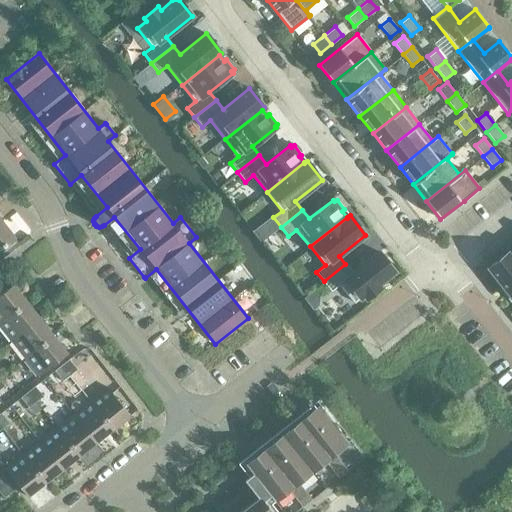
[(0,249),(15,238),(1,220),(0,221),(0,249)]
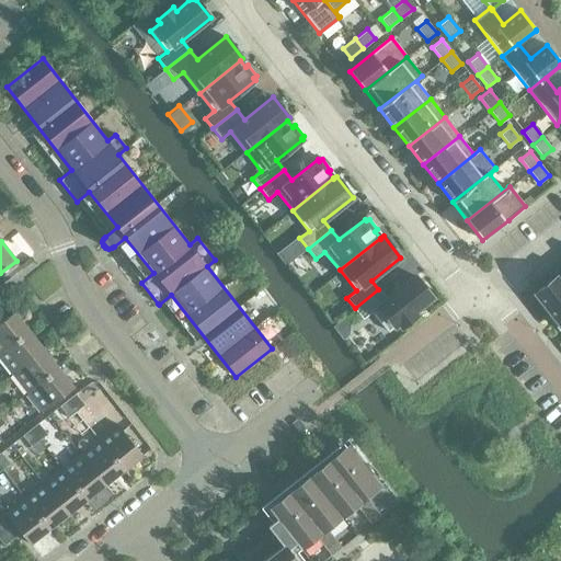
[(373,311),(388,332),(398,324),(401,328),(416,315),(414,311),(432,297),(415,276),(386,299),(378,289),(355,308),(363,319),(373,311)]
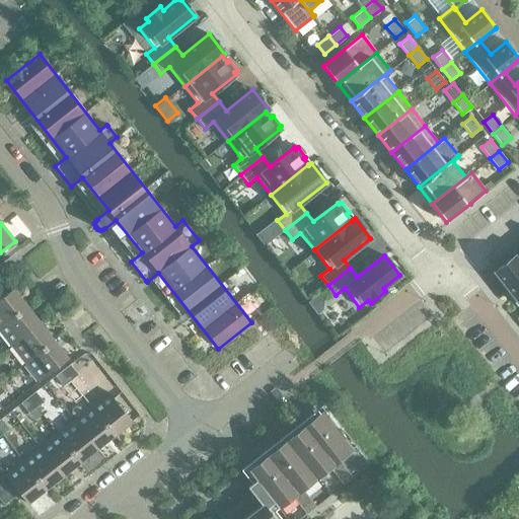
[(518,261),(517,258),(514,256),(495,272),(511,292),(508,295),(517,305),(518,303),(518,261)]
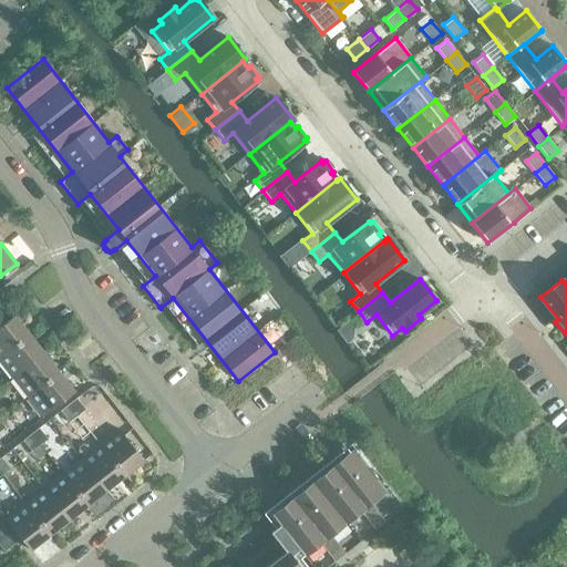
[(0,357),(29,334),(13,315),(0,326),(0,357)]
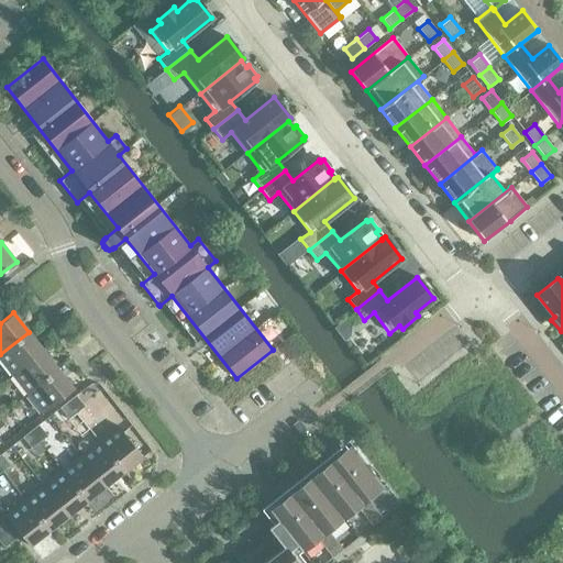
[(44,351),(29,332),(0,354),(0,361),(12,376),(44,351)]
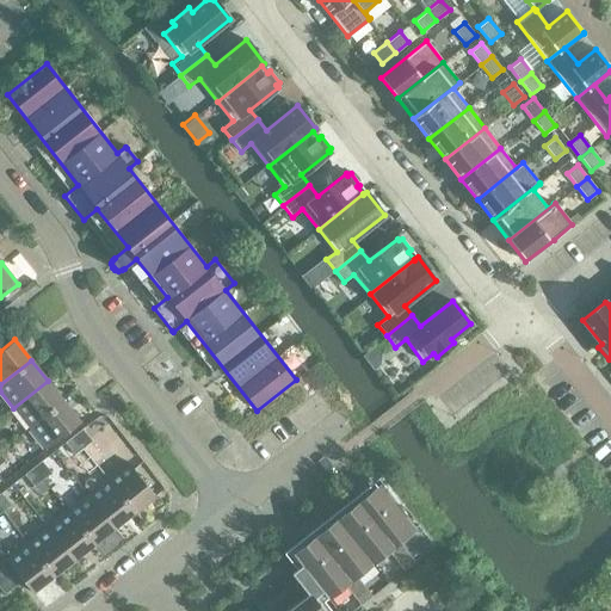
[(63,401),(48,381),(13,408),(29,429),(63,401)]
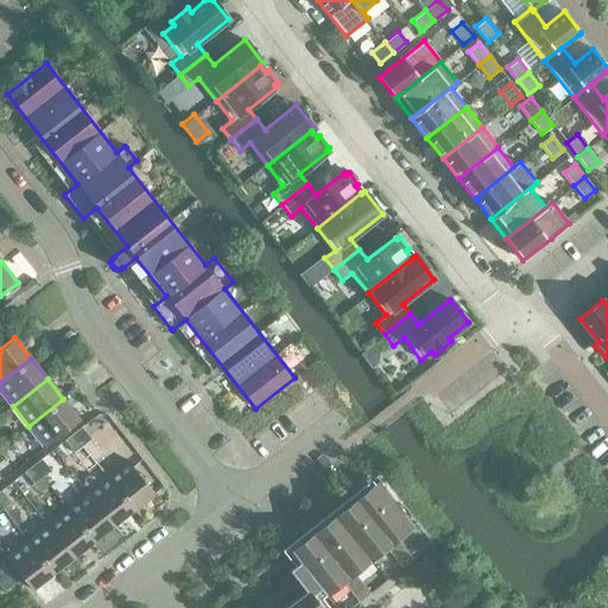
[(45,448),(80,420),(63,399),(29,426),(45,448)]
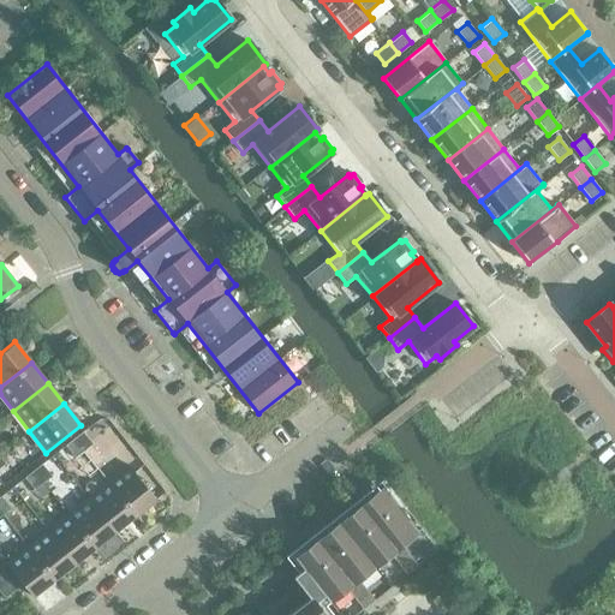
[(83,431),(75,439),(84,451),(93,445),(83,431)]
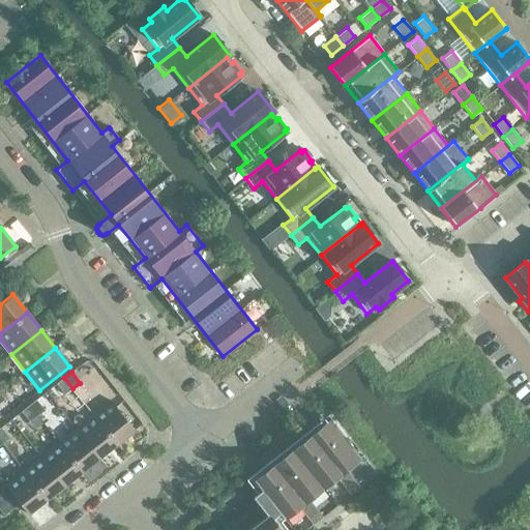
[(72,388),(64,378),(56,384),(64,394),(72,388)]
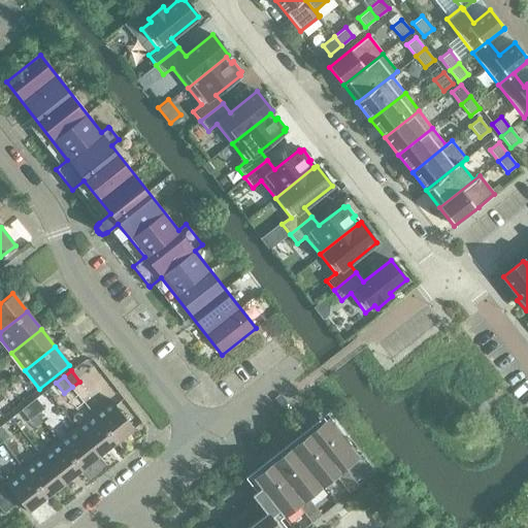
[(36,398),(29,404),(37,415),(44,408),(36,398)]
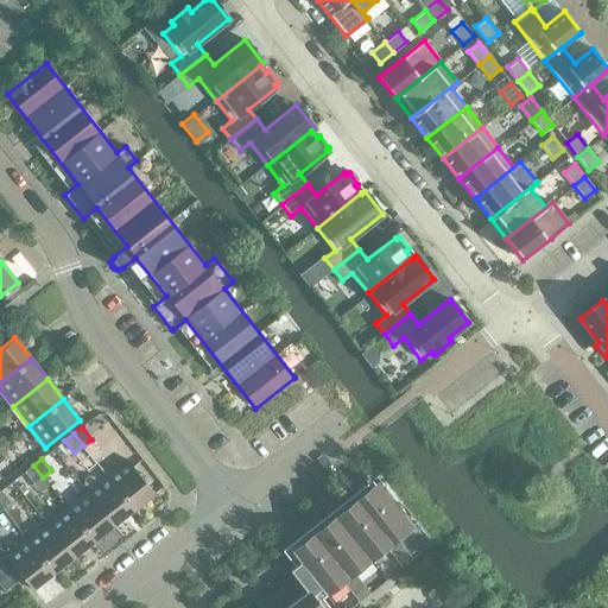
[(106,475),(133,511),(154,494),(127,458),(106,475)]
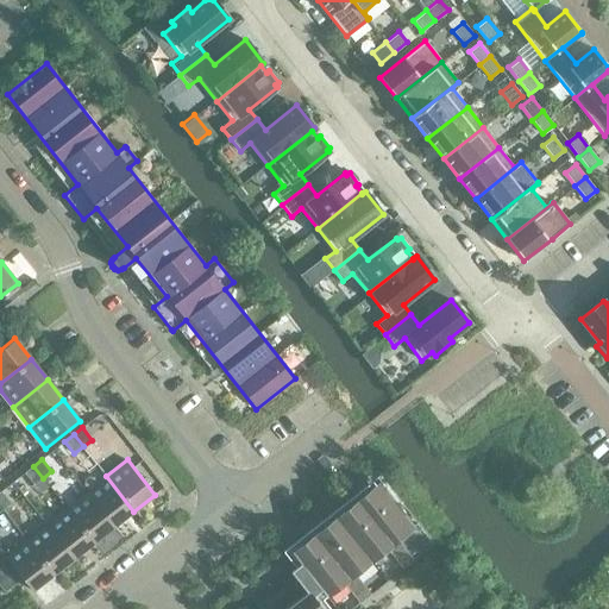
[(43,478),(33,466),(24,472),(33,485),(43,478)]
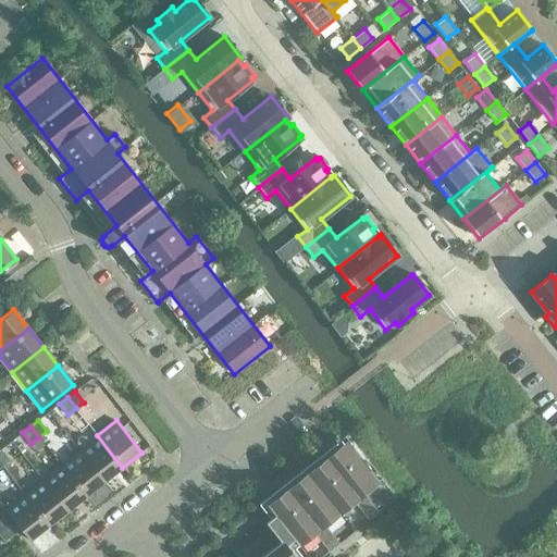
[(78,450),(103,482),(122,468),(97,435),(78,450)]
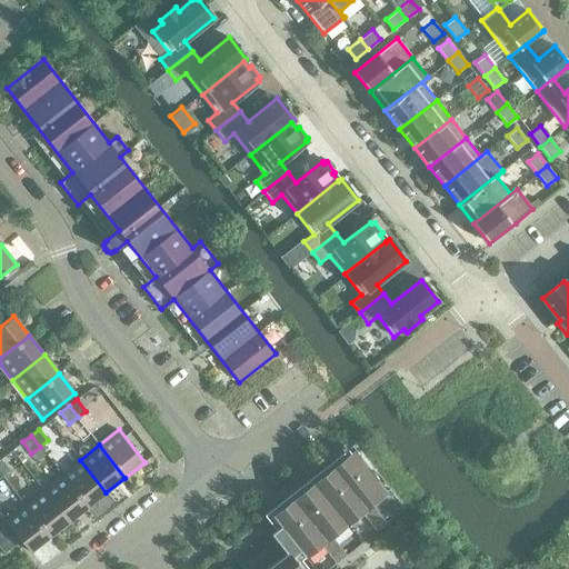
[(280,526),(276,529),(270,533),(272,536),(273,535),(280,543),(279,545),(286,552),(265,568),(308,568),(301,560),(321,546),(336,565),(347,556),(331,537),(361,513),(376,532),(387,523),(372,505),(388,492),(351,447),(268,511),(280,526)]
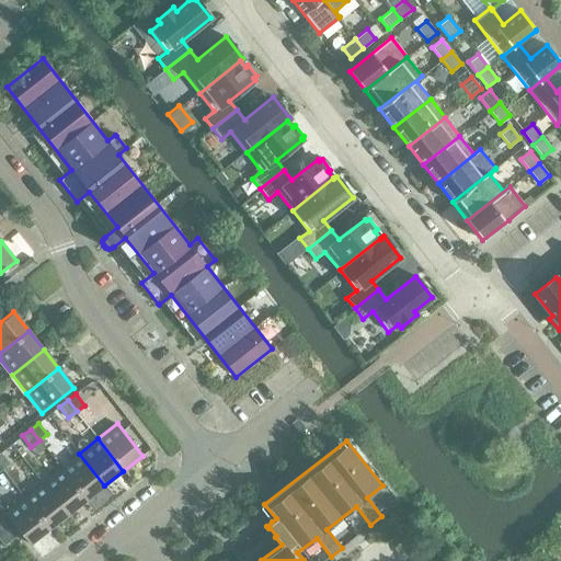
[(1,453),(0,453),(0,467),(2,470),(10,464),(1,453)]
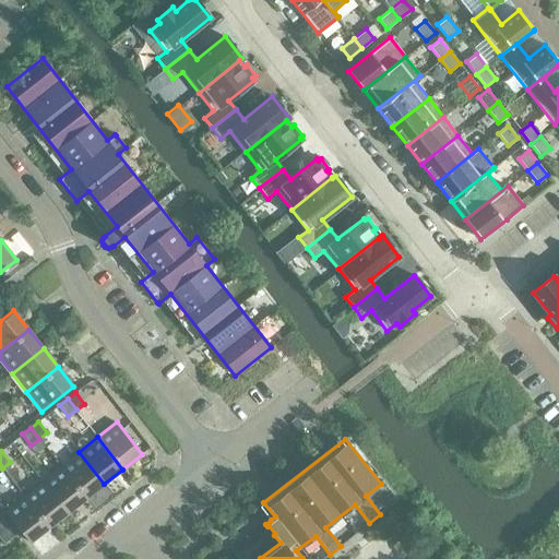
[(60,466),(85,498),(104,484),(79,452),(60,466)]
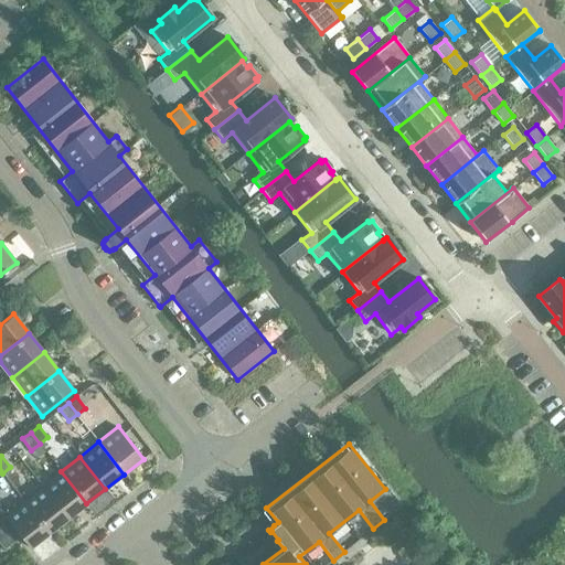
[(43,486),(67,519),(86,503),(61,471),(43,486)]
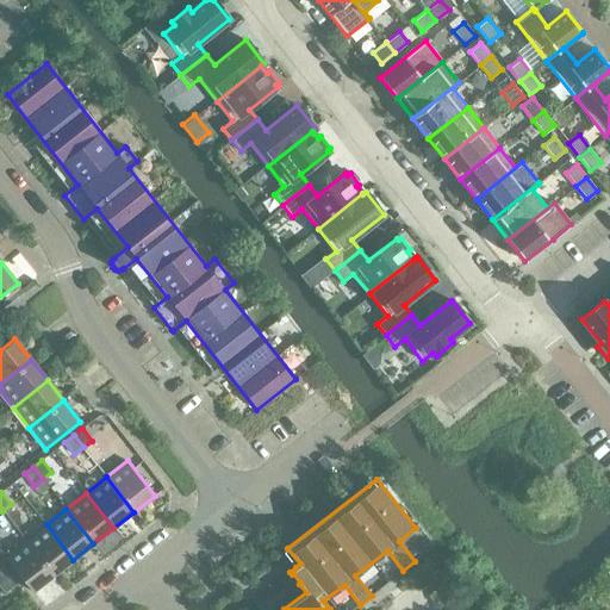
[(26,541),(53,576),(73,560),(47,524),(26,541)]
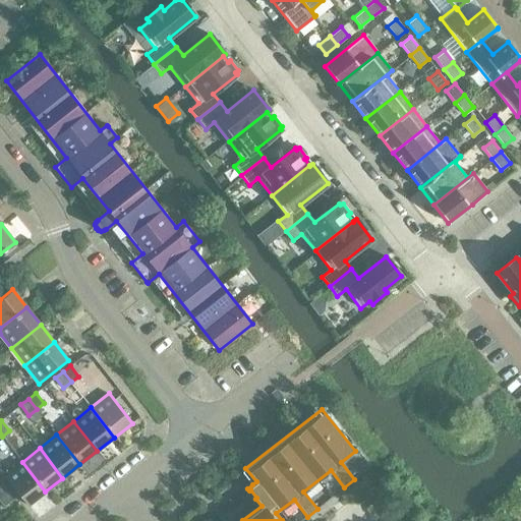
[(4,476),(27,506),(45,491),(22,462),(4,476)]
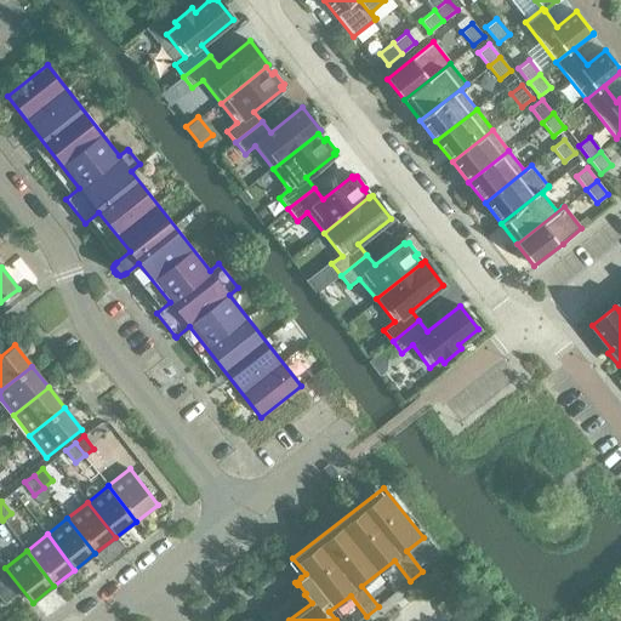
[(0,579),(0,593),(10,586),(4,577),(0,579)]
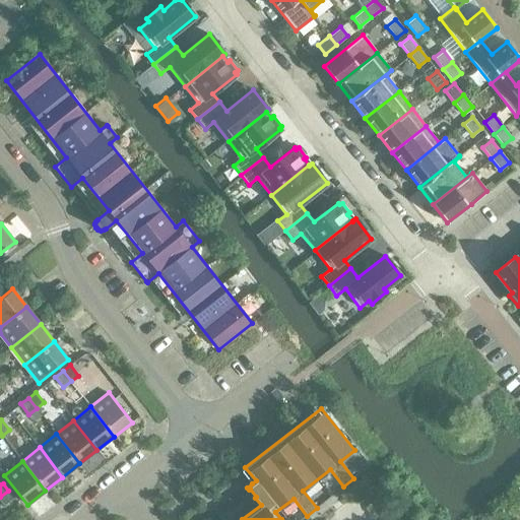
[(8,491),(0,497),(0,501),(4,506),(14,498),(8,491)]
